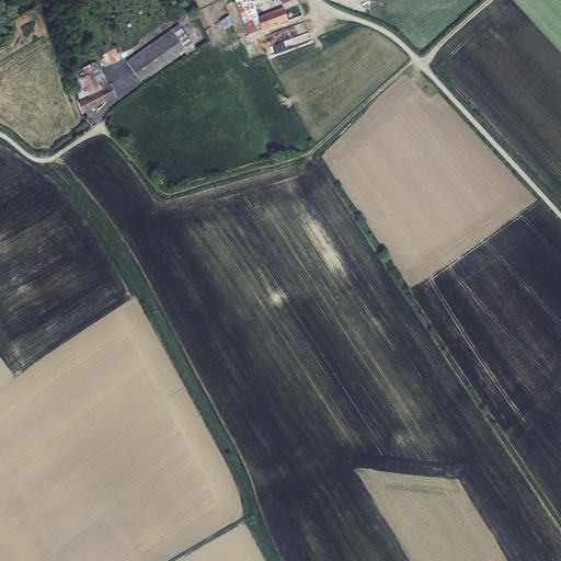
[(235,0),(248,35),(288,21),(283,8),(258,16),(253,1),(258,0),(235,0)]
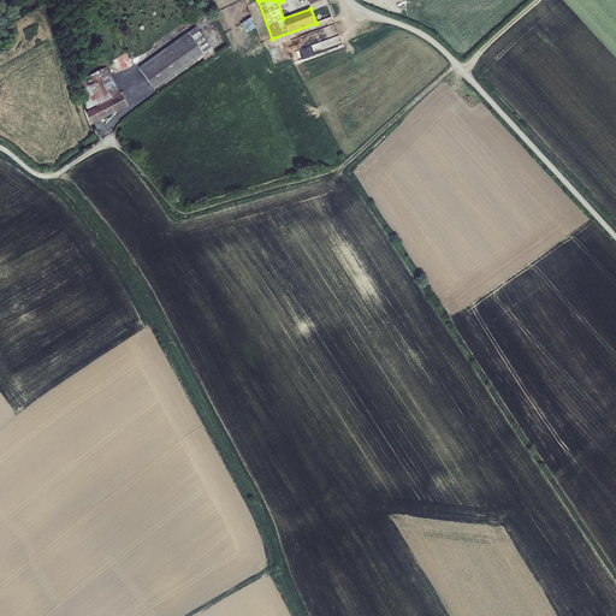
[(255,28),(253,17),(241,23),(246,34),(255,28)]
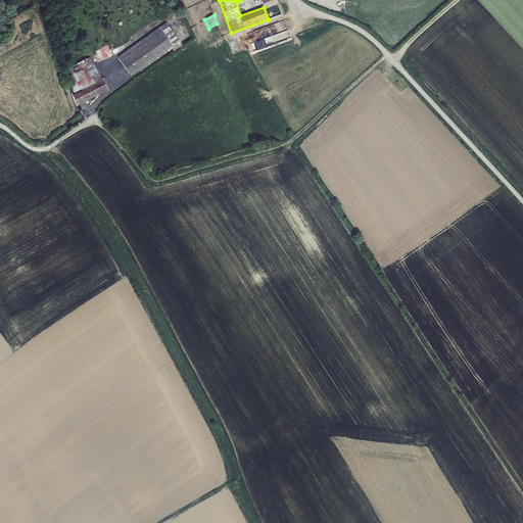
[(284,20),(273,25),(276,34),(287,30),(284,20)]
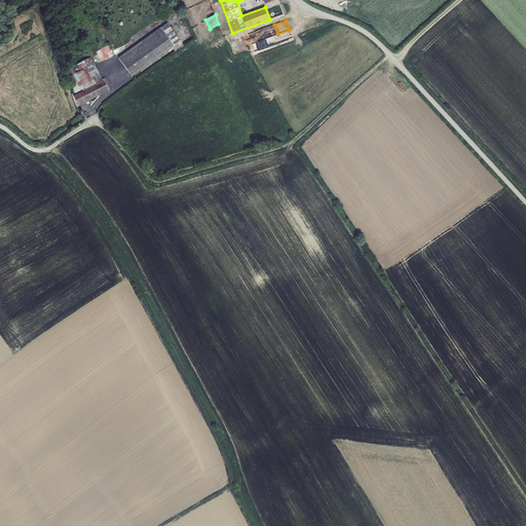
[(167,23),(161,28),(175,46),(181,42),(167,23)]
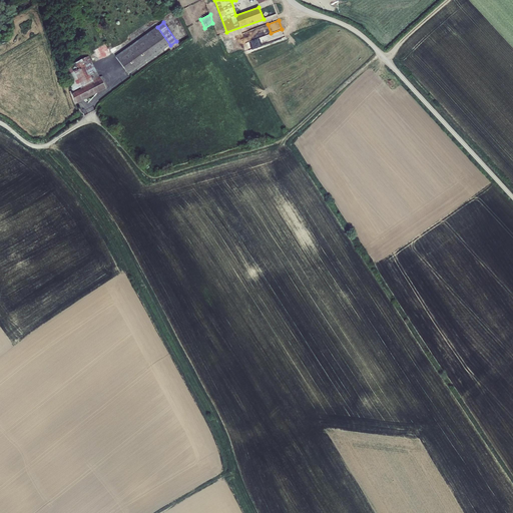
[(157,27),(116,57),(128,75),(170,45),(157,27)]
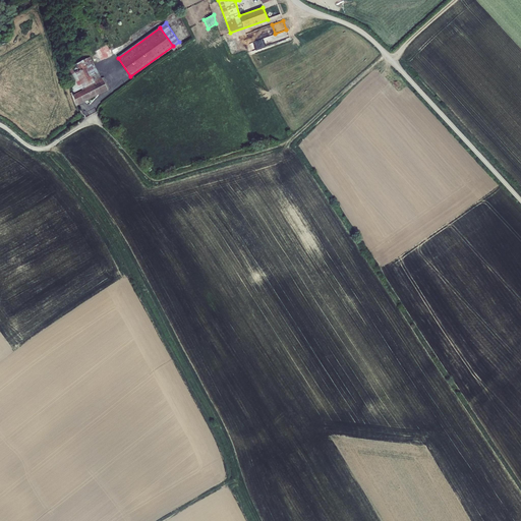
[(264,39),(248,44),(251,51),(267,45),(264,39)]
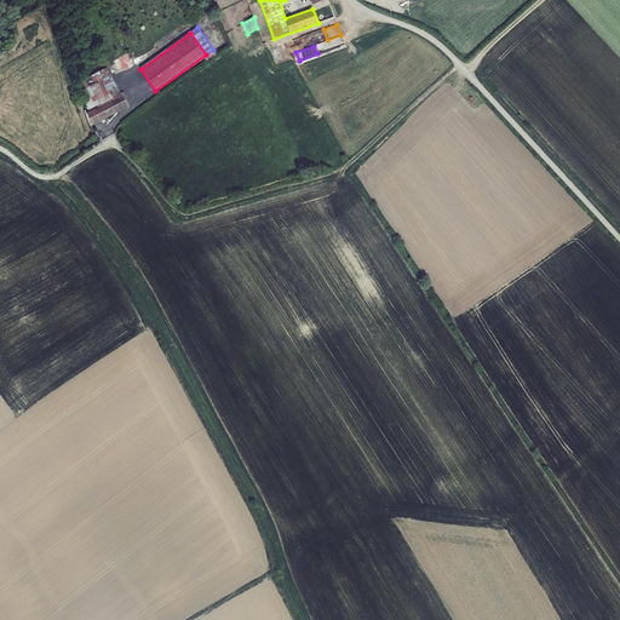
[(133,65),(127,53),(115,59),(120,72),(133,65)]
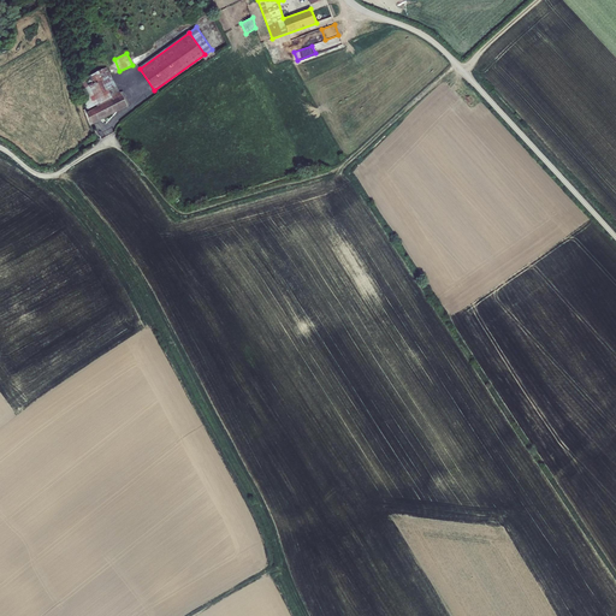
[(112,96),(119,93),(107,67),(80,81),(83,89),(82,89),(87,110),(96,106),(98,107),(113,99),(112,96)]
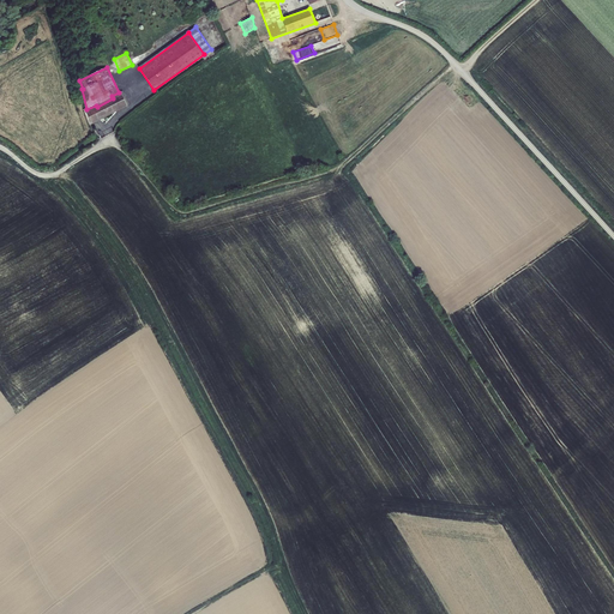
[(119,92),(112,96),(113,98),(97,107),(85,112),(92,124),(127,106),(120,92),(119,92)]
